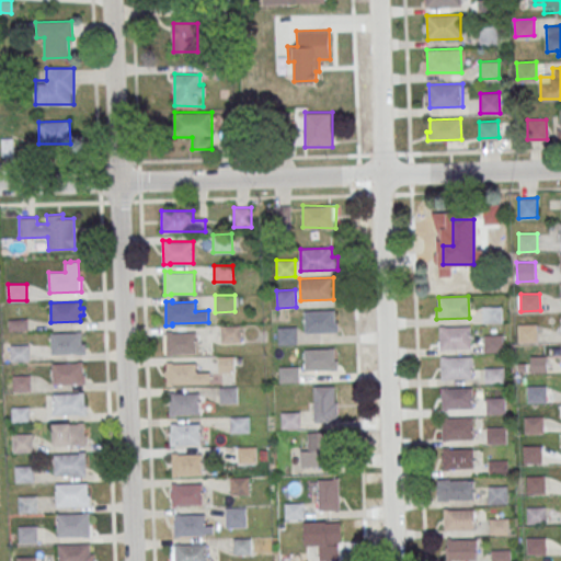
[(482,306),(502,306),(502,322),(483,322),(482,306)]
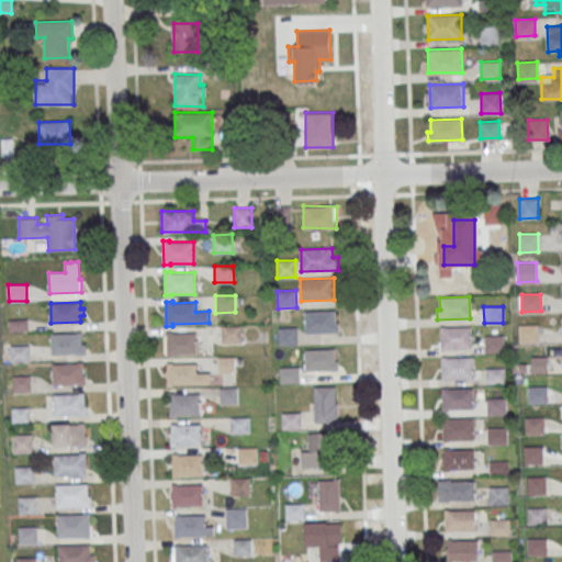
[(305,312),(335,311),(336,323),(339,323),(339,332),(305,333),(305,312)]
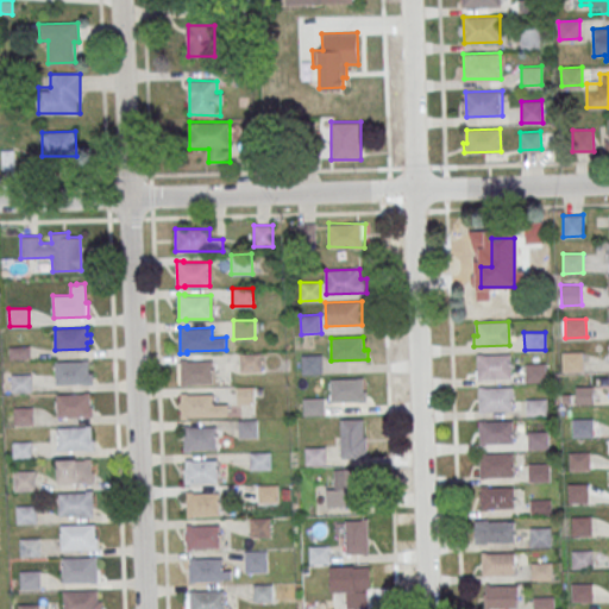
[(240,353),(262,352),(262,371),(240,371),(240,353)]
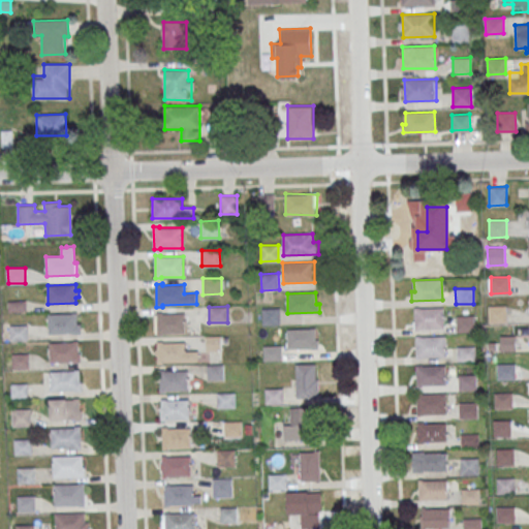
[(414,307),(414,330),(421,330),(421,328),(443,328),(442,307),(421,308),(421,306),(414,307)]
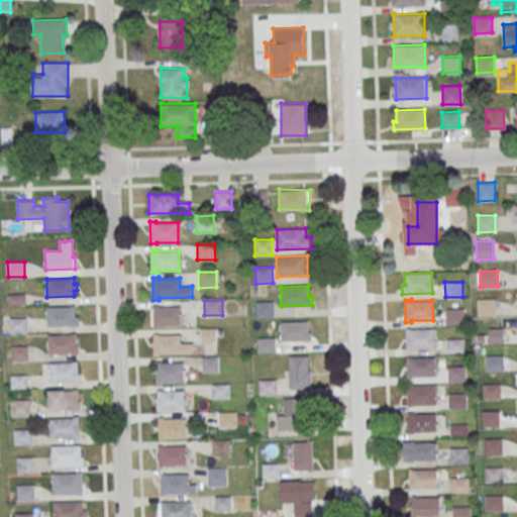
[(478,299),(495,299),(496,314),(478,314),(478,299)]
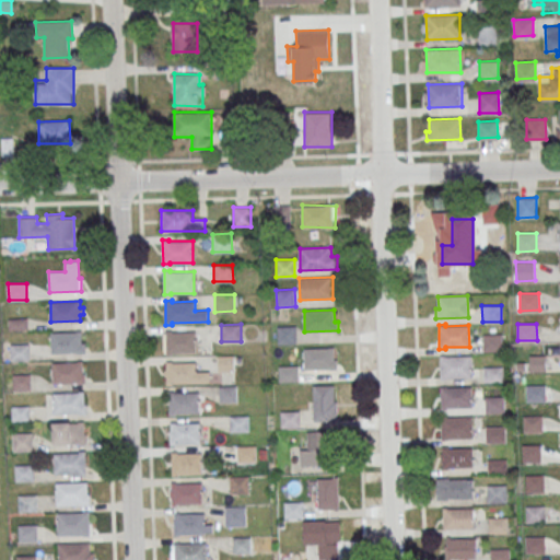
[(278,327),(295,326),(296,343),(278,343),(278,327)]
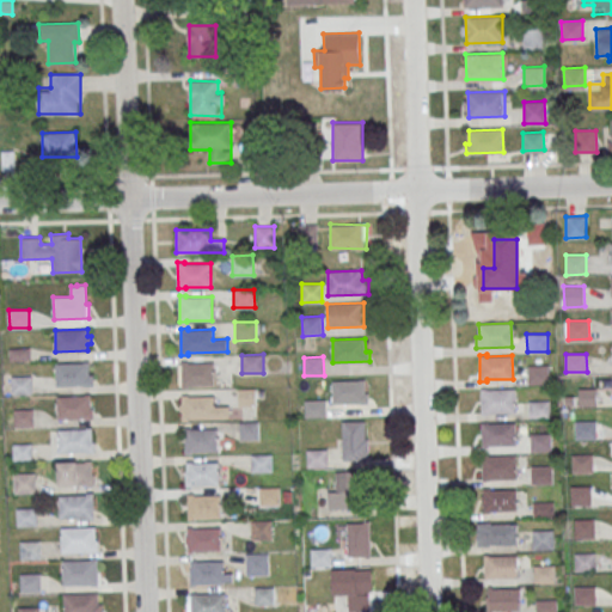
[(55,363),(56,386),(93,385),(93,374),(89,374),(89,361),(55,363)]
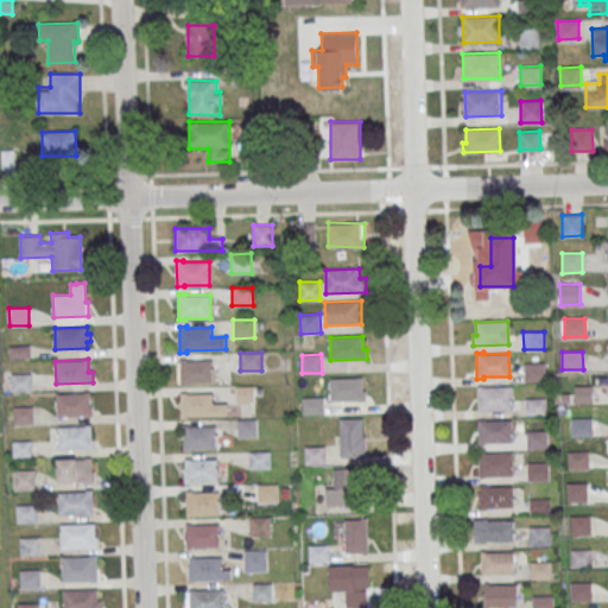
[(179,359),(181,385),(188,385),(188,384),(213,384),(213,360),(187,360),(187,359),(179,359)]
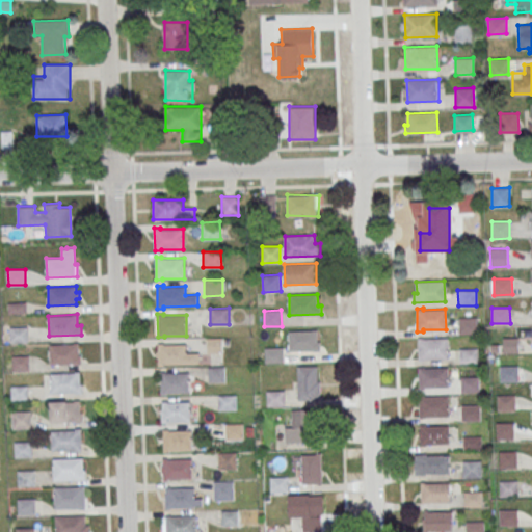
[(458,317),(477,317),(477,333),(458,334),(458,317)]
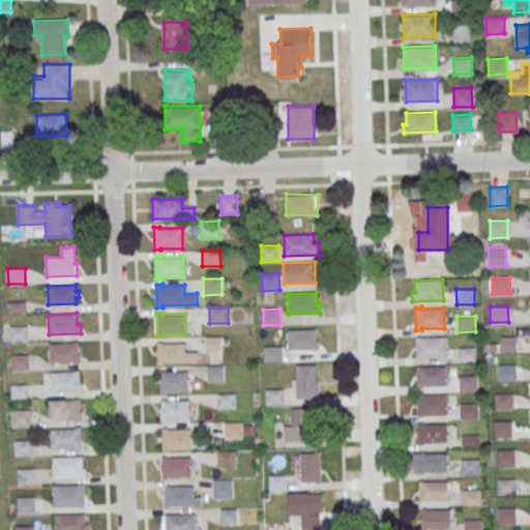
[(10,325),(27,325),(27,341),(10,341),(10,325)]
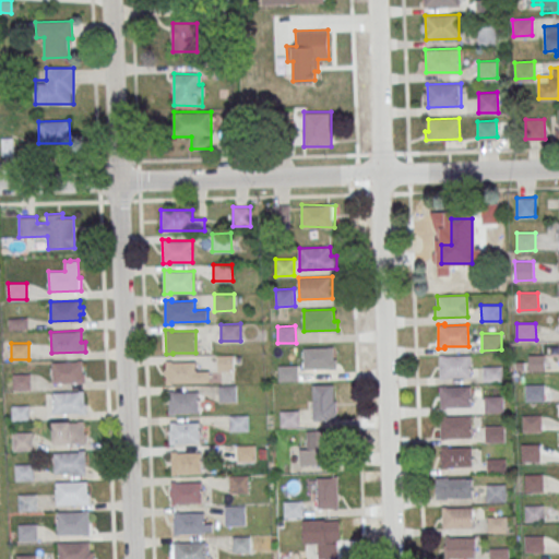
[(304,347),(333,347),(334,358),(337,358),(337,368),(304,369),(304,347)]
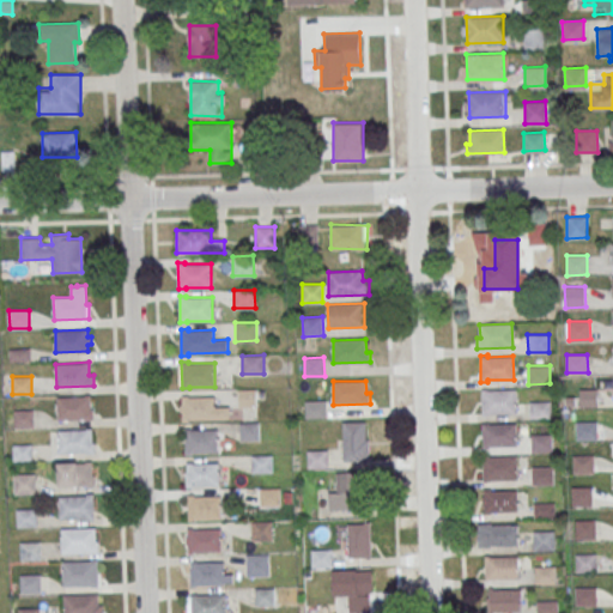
[(481,388),(483,414),(490,414),(490,413),(515,412),(515,389),(489,389),(489,388),(481,388)]
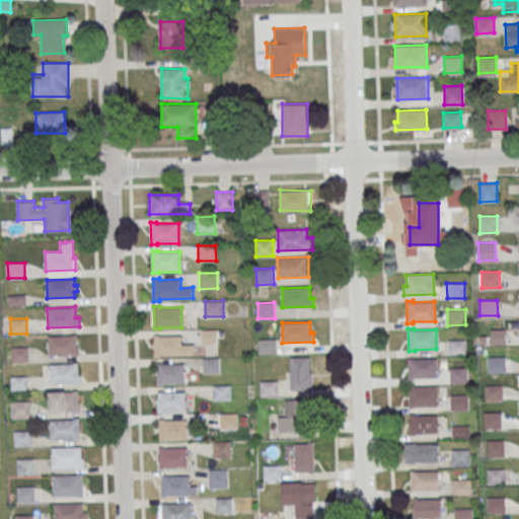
[(202,329),(217,329),(217,345),(202,345),(202,329)]
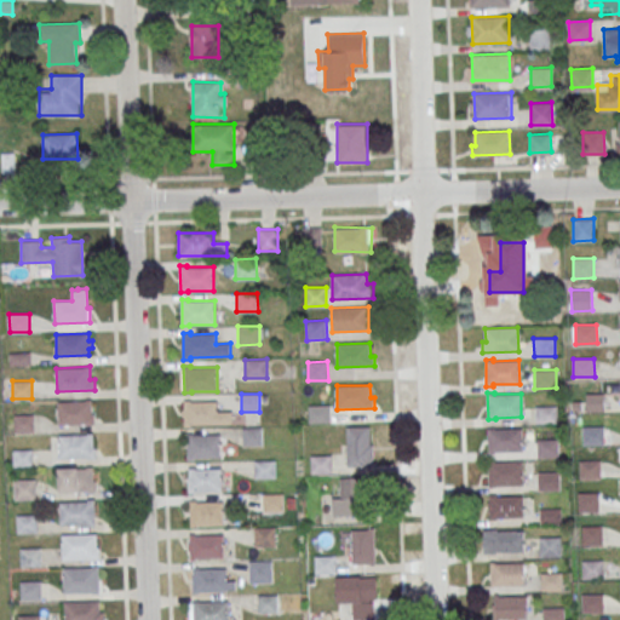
[(586,394),(606,394),(606,412),(586,412),(586,394)]
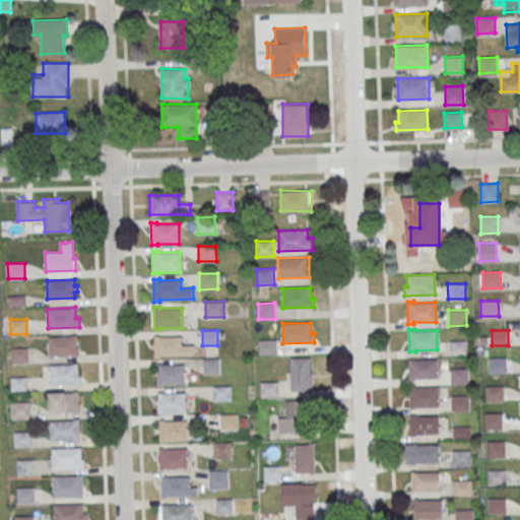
[(154,335),(154,358),(160,358),(160,356),(195,355),(194,344),(182,344),(182,336),(160,336),(160,335),(154,335)]
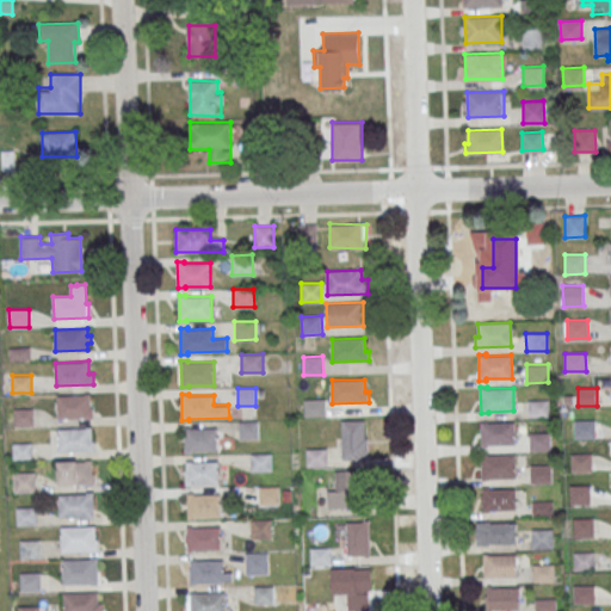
[(56,395),(90,395),(90,408),(92,408),(92,418),(57,419),(56,395)]
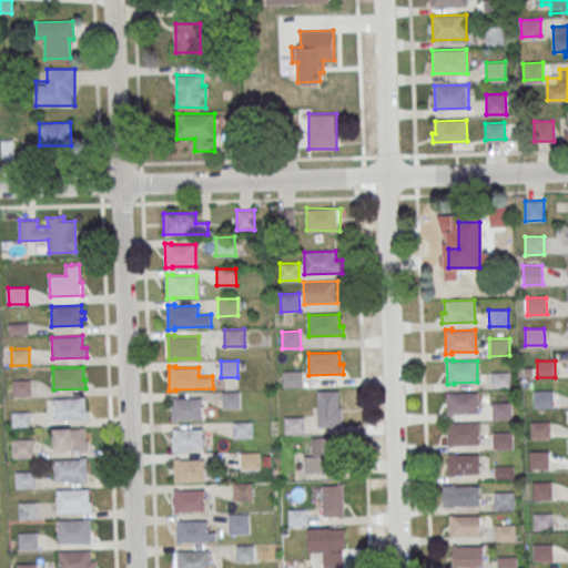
[(283,371),(302,371),(303,387),(284,387),(283,371)]
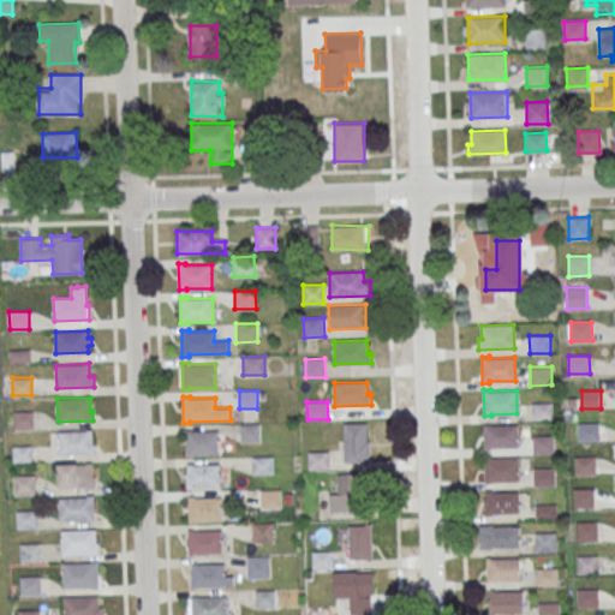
[(531,402),(553,402),(554,419),(532,419),(531,402)]
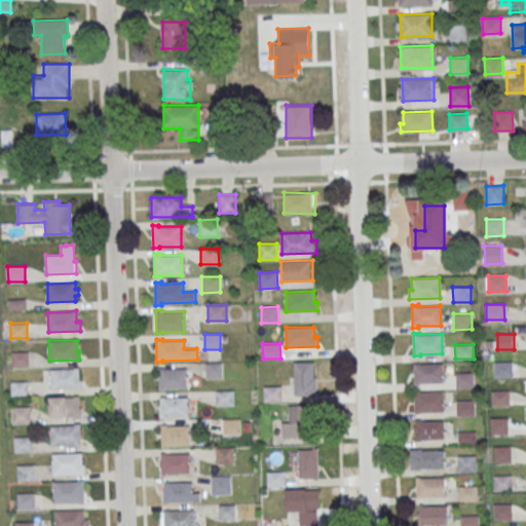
[(12,351),(29,350),(29,366),(12,367),(12,351)]
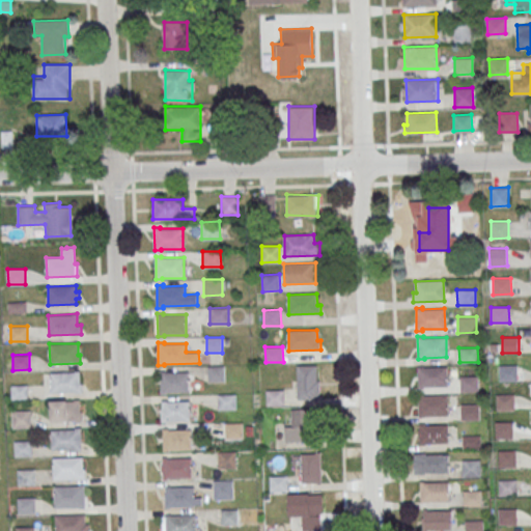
[(207,366),(224,365),(225,381),(208,382),(207,366)]
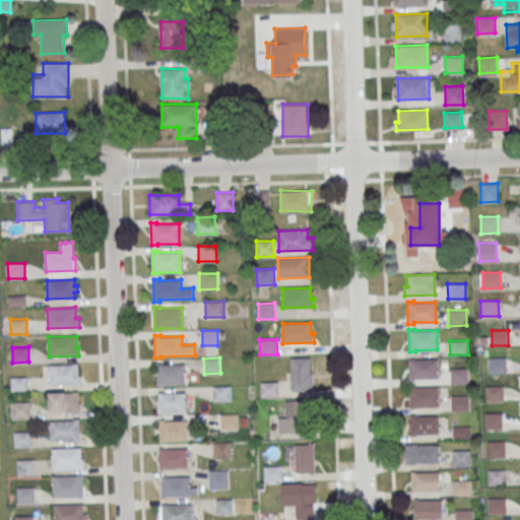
[(290,358),(311,358),(311,372),(313,372),(313,390),(291,390),(290,358)]
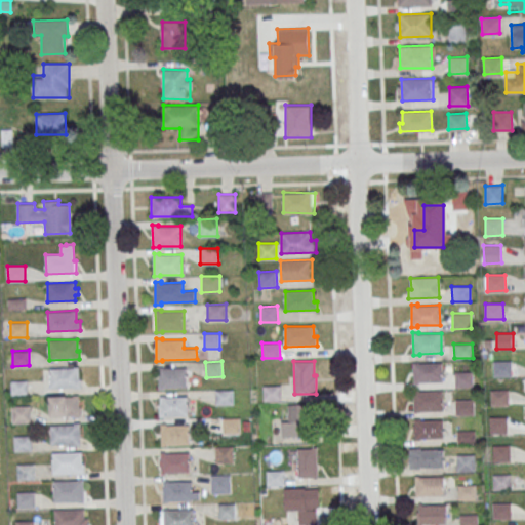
[(413,362),(413,384),(419,384),(419,382),(442,381),(441,362),(419,363),(419,361),(413,362)]
